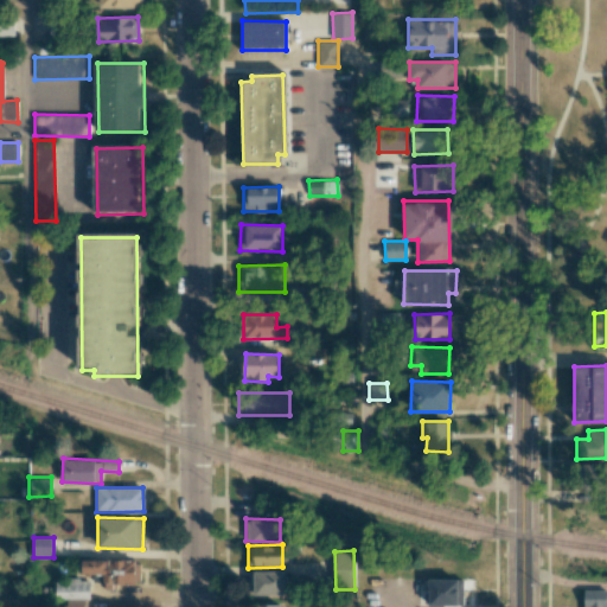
[(82,574),(103,574),(103,585),(139,586),(139,560),(82,560),(82,574)]
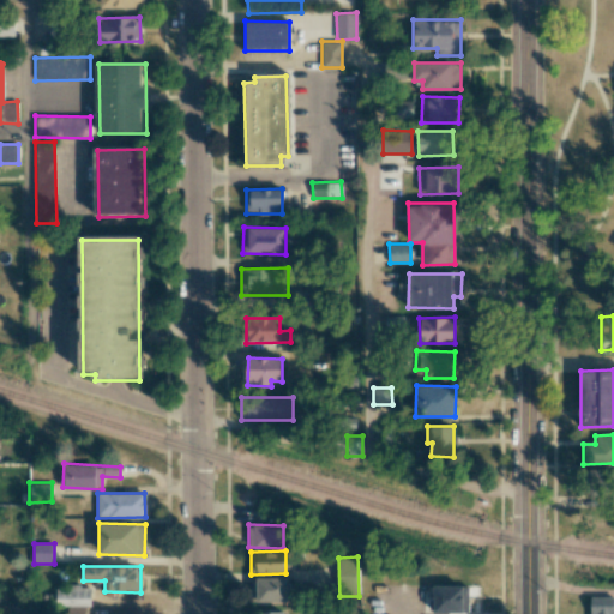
[(287,578),(251,577),(251,601),(287,602),(287,578)]
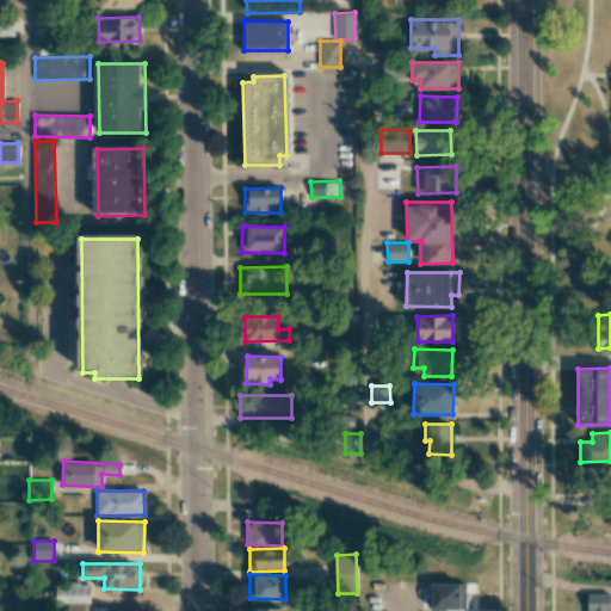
[(431,609),(466,610),(467,584),(431,582),(431,609)]
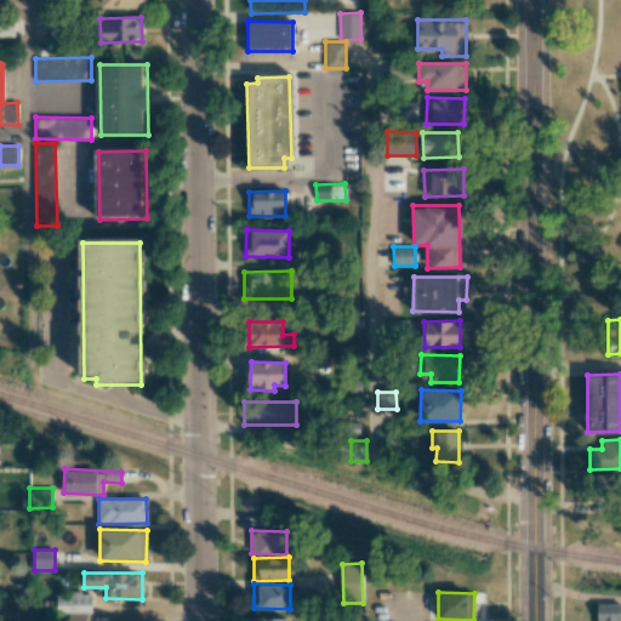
[(620,620),(620,603),(597,604),(596,620),(620,620)]
